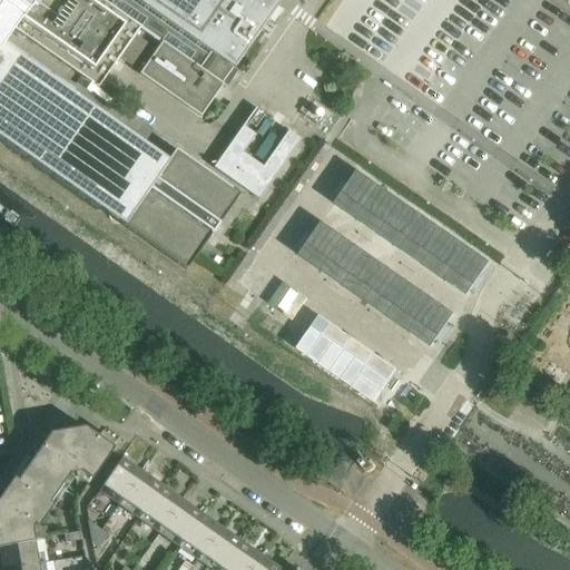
[(0,0),(0,140),(108,217),(108,219),(109,220),(110,222),(111,224),(112,225),(115,225),(116,226),(118,226),(120,226),(186,272),(194,261),(239,195),(175,150),(167,161),(1,46),(12,30),(97,90),(139,30),(160,45),(138,76),(199,119),(223,86),(222,85),(233,70),(278,6),(271,0),(0,0)]
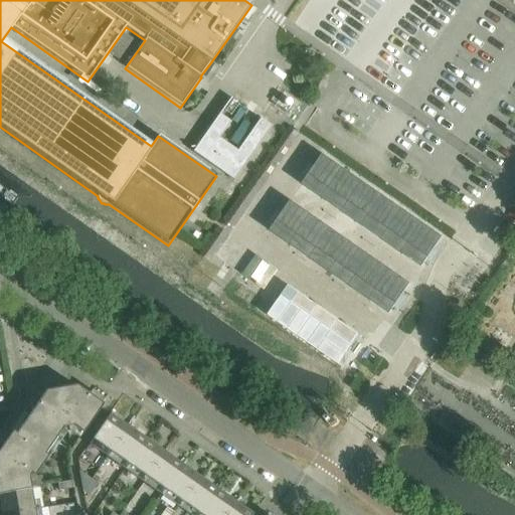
[(230,99),(192,153),(233,182),(272,128),(260,120),(236,152),(219,140),(230,123),(220,116),(231,100),(230,99)]
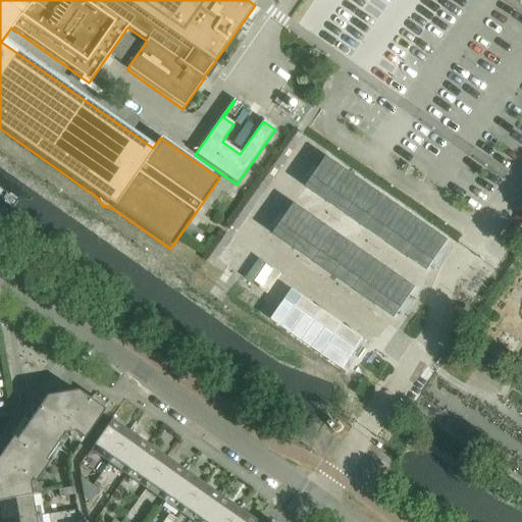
[(327,158),(306,189),(428,272),(449,242),(327,158)]
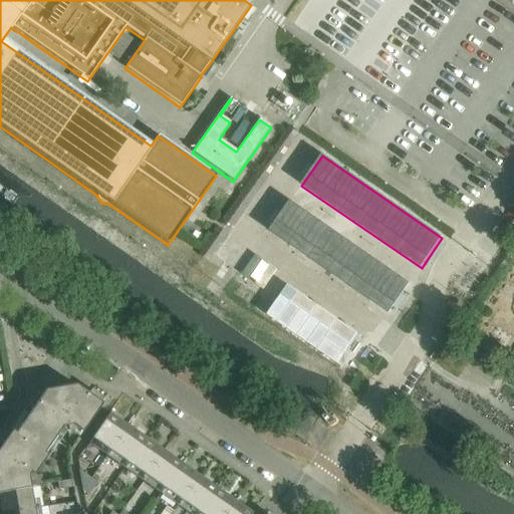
[(290,202),(269,232),(389,315),(410,284),(290,202)]
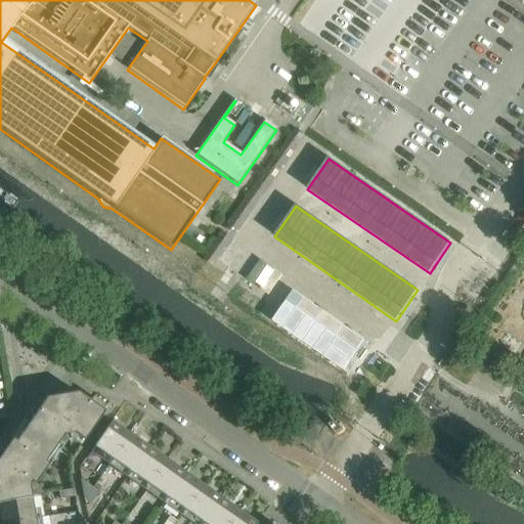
[(523,275),(500,309),(510,316),(495,337),(523,356),(523,275)]
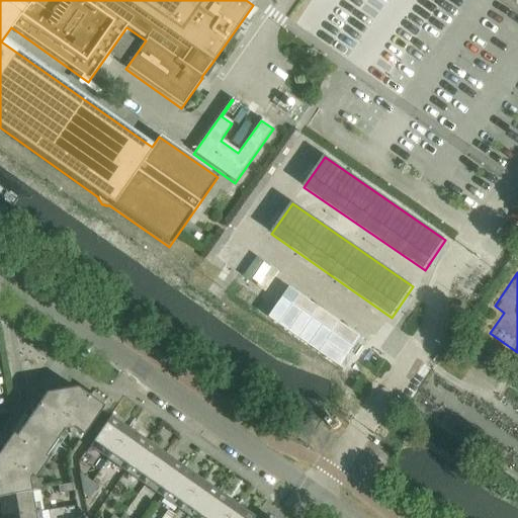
[(290,288),(269,319),(340,367),(361,338),(290,288)]
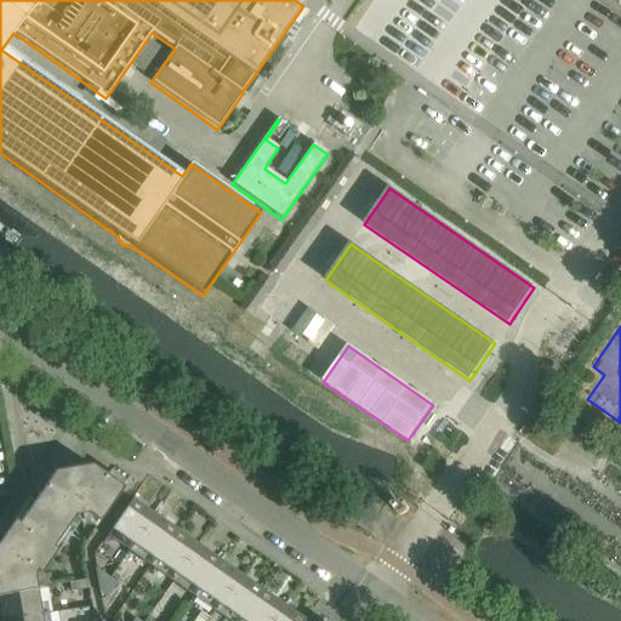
[(91,466),(73,469),(80,517),(86,516),(98,524),(123,489),(91,466)]
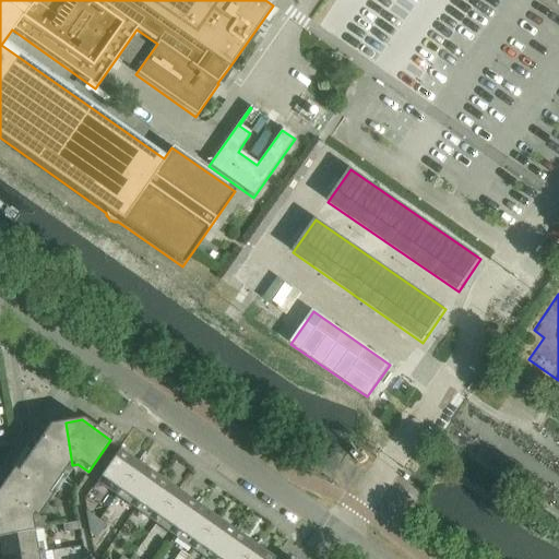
[(48,426),(28,453),(60,476),(68,465),(72,465),(66,423),(48,426)]
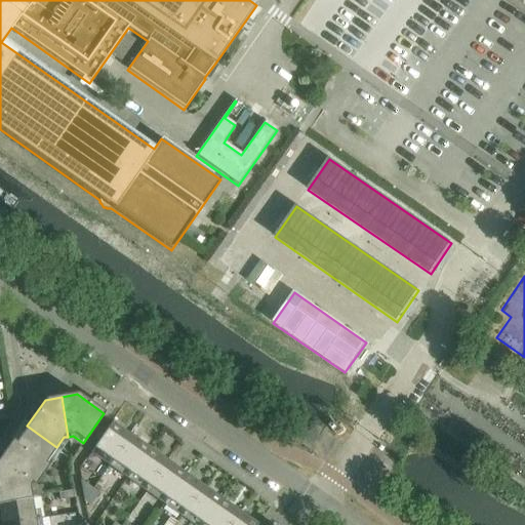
[(92,449),(112,462),(129,437),(111,423),(92,449)]
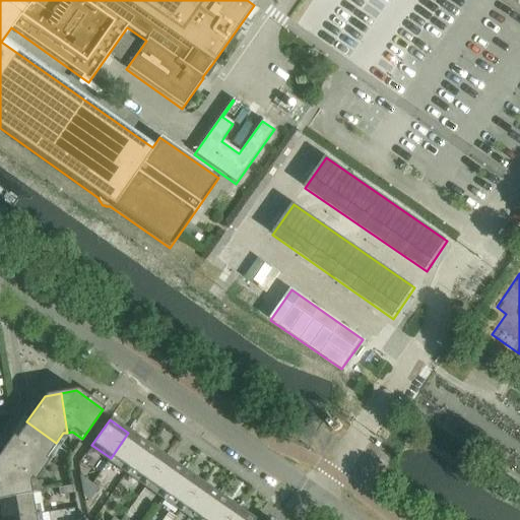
[(0,499),(30,494),(28,482),(30,479),(34,481),(48,462),(44,459),(56,443),(26,421),(14,439),(11,437),(0,453),(0,499)]
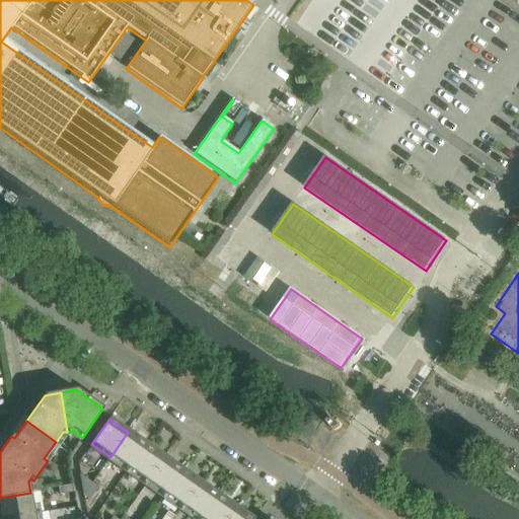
[(128,432),(110,457),(128,470),(146,444),(128,432)]
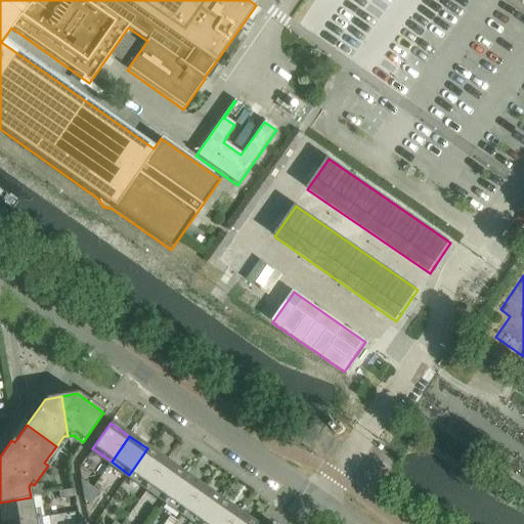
[(147,448),(129,475),(147,487),(166,462),(147,448)]
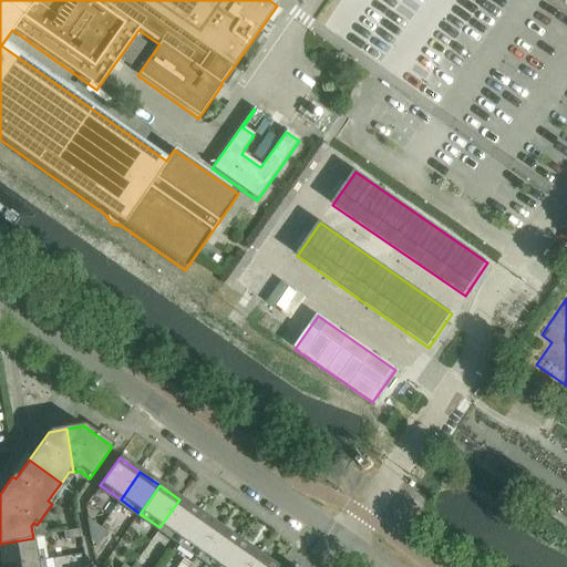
[(179,500),(160,527),(179,540),(198,513),(179,500)]
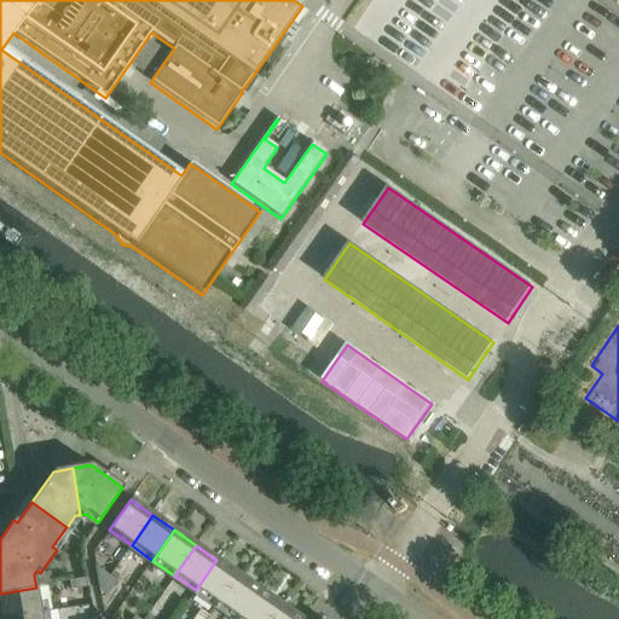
[(217,560),(196,590),(217,606),(238,574),(217,560)]
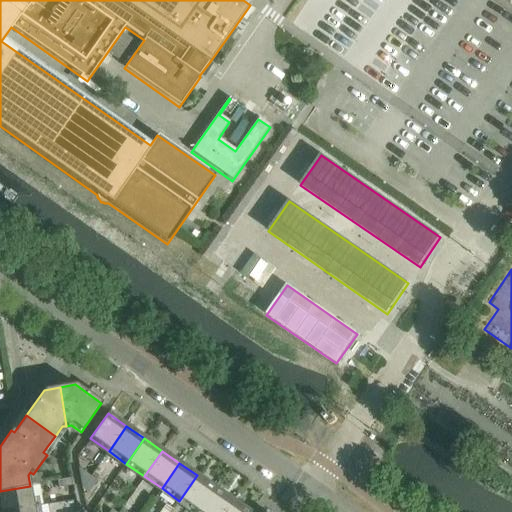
[(82,489),(90,478),(79,469),(82,489)]
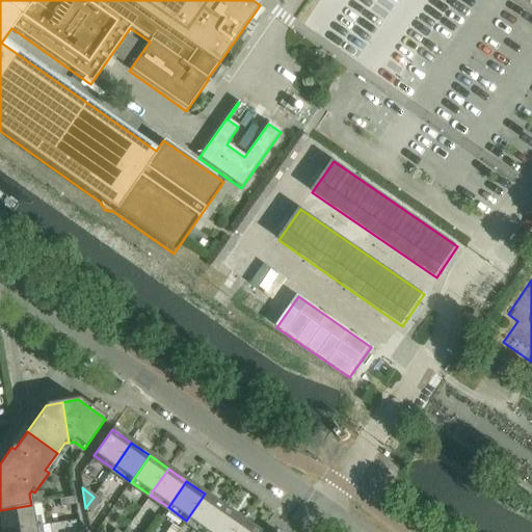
[(205,494),(186,521),(203,531),(205,531),(223,507),(205,494)]
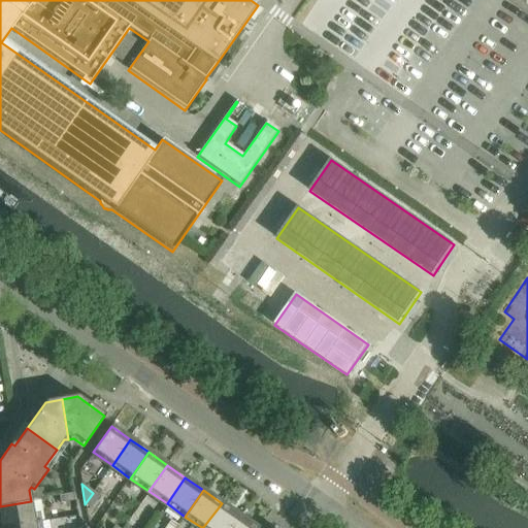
[(93,493),(85,504),(91,508),(99,497),(93,493)]
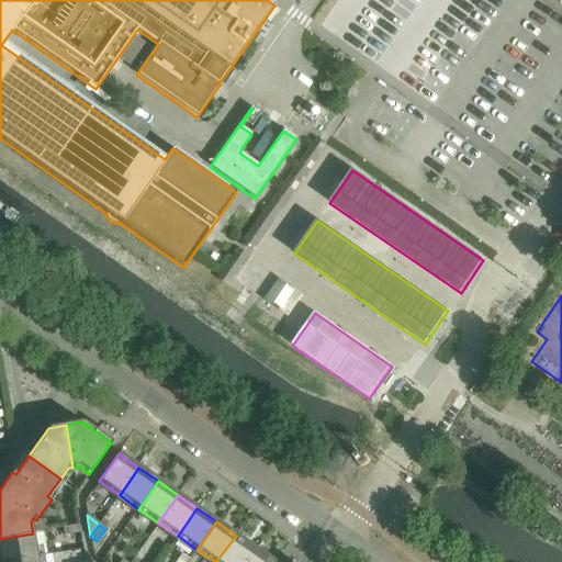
[(79,526),(63,528),(65,537),(80,534),(79,526)]
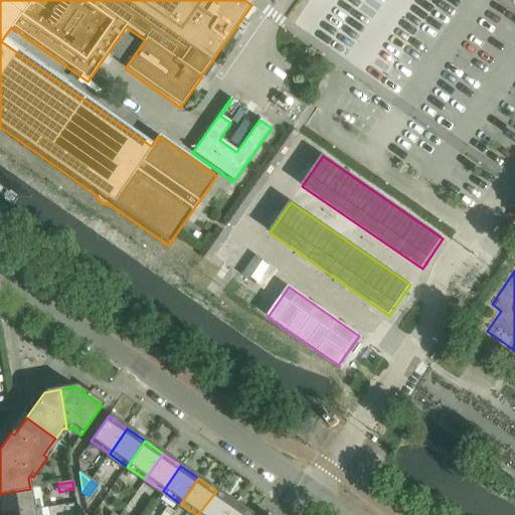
[(0,494),(0,499),(2,514),(7,514),(33,510),(30,489),(0,494)]
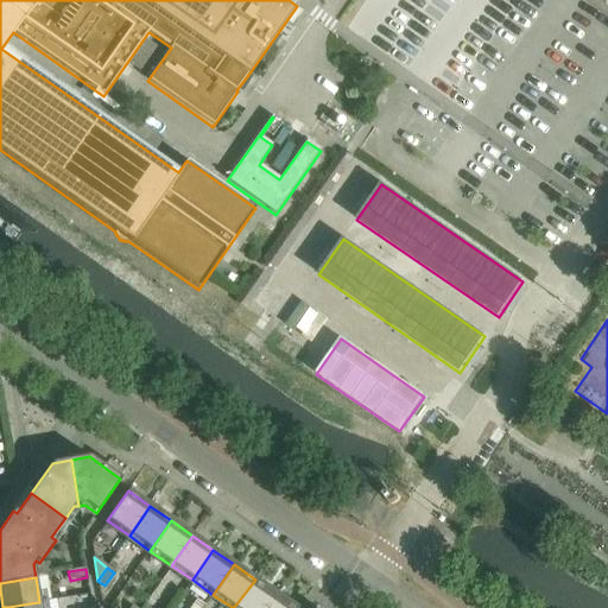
[(255,580),(234,607),(266,607),(277,594),(255,580)]
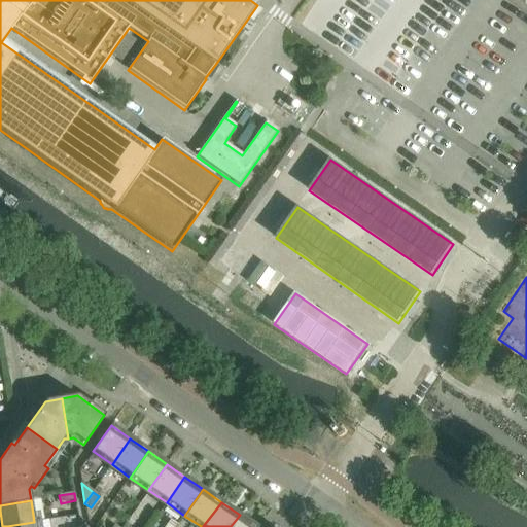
[(256,526),(240,515),(231,526),(256,526)]
